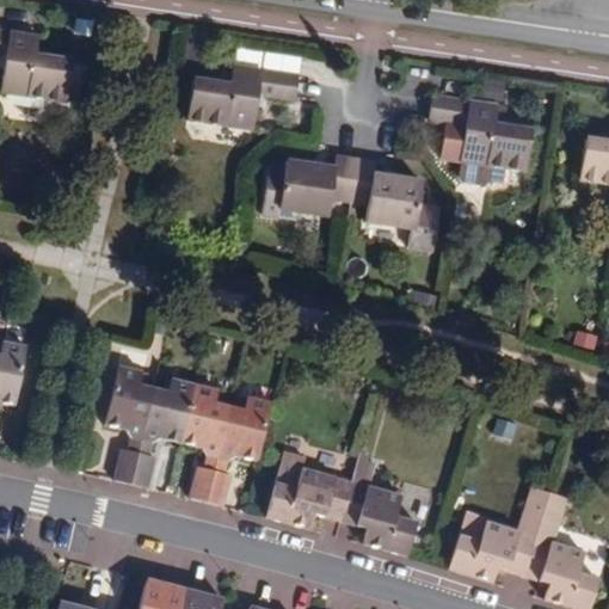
[(41,34),(0,28),(0,53),(10,55),(5,90),(72,99),(78,60),(38,55),(41,34)]
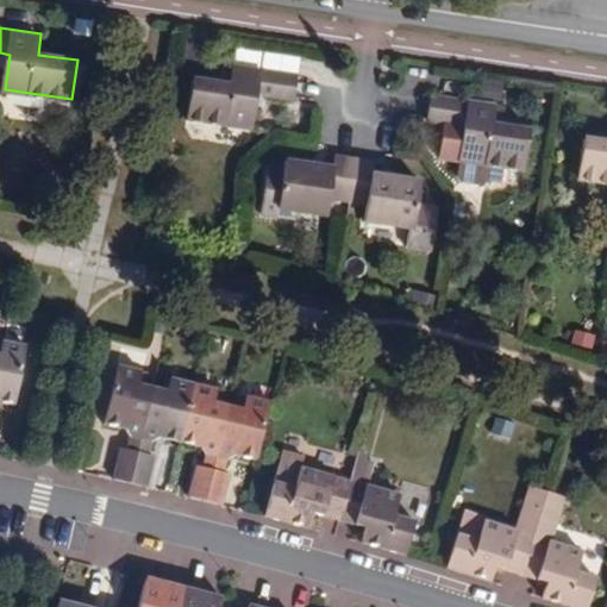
[(232,83),(194,79),(188,119),(254,127),(260,93),(298,98),(301,73),(235,63),(232,83)]
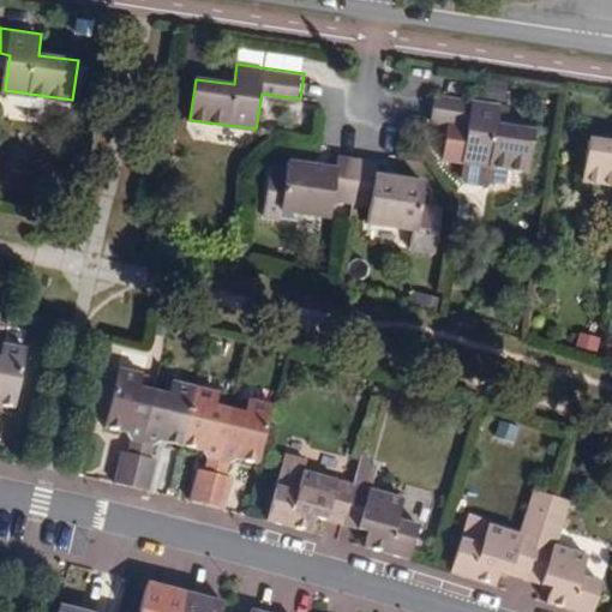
[(503,105),(437,95),(432,119),(471,124),(466,160),(467,160),(465,175),(469,181),(490,185),(492,186),(497,183),(498,179),(511,181),(514,166),(533,168),(540,129),(501,124),(503,105)]
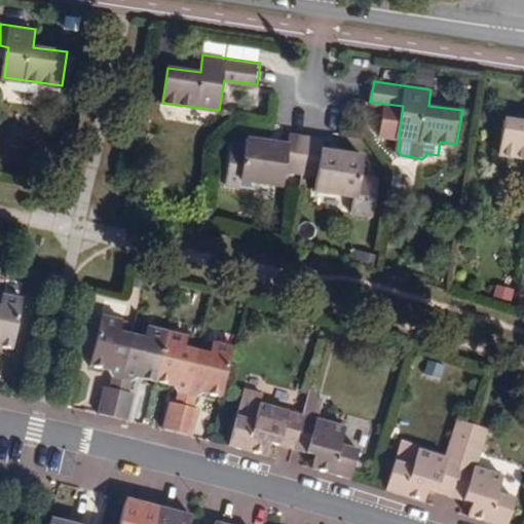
[(523,122),(504,119),(499,153),(523,157),(523,122)]
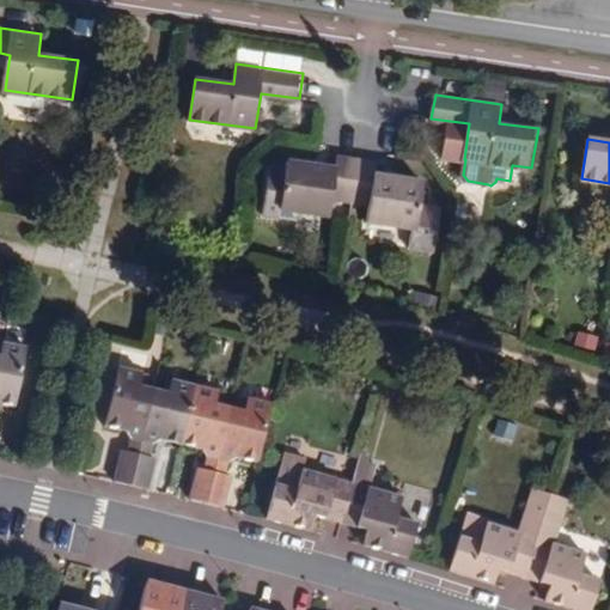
[(339,159),(336,170),(287,163),(286,169),(270,166),(262,215),(279,218),(280,209),(298,212),(328,217),(331,200),(352,203),(359,162),(339,159)]
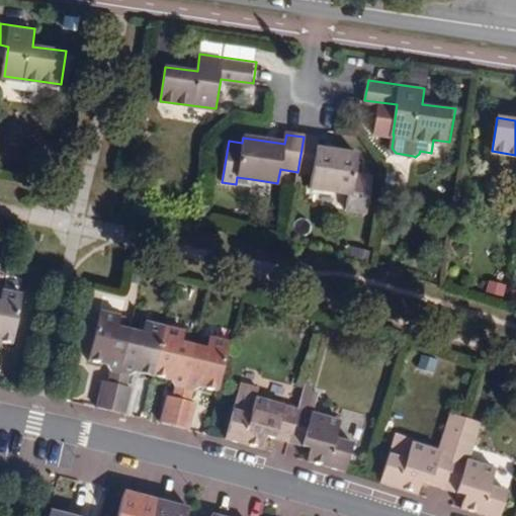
[(304,137),(297,172),(315,175),(312,192),(355,197),(352,212),(370,216),(374,180),(358,177),(361,155),(319,149),(321,140),(304,137)]
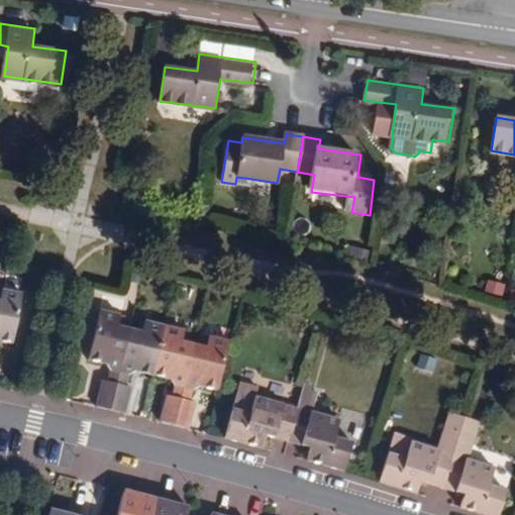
[(236,177),(235,184),(250,185),(251,179),(236,177)]
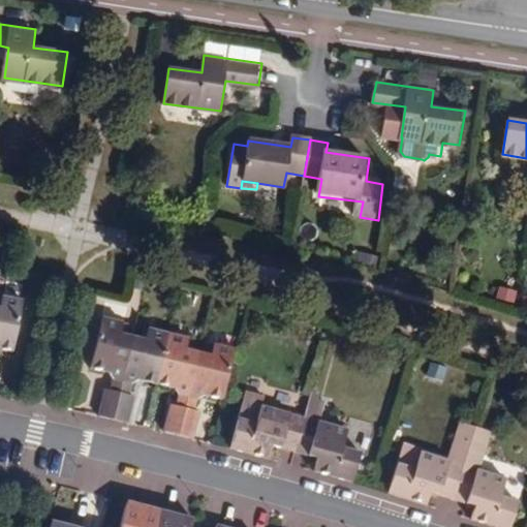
[(0,309),(0,346),(16,349),(25,301),(5,297),(2,310),(0,309)]
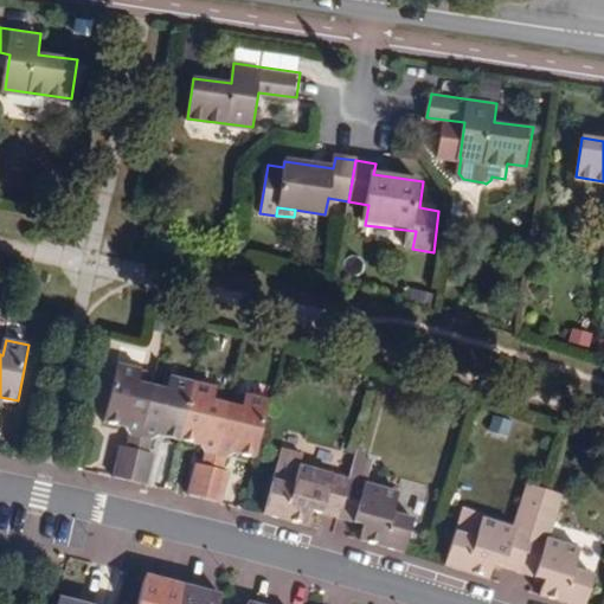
[(110,475),(129,480),(152,389),(135,384),(140,370),(116,364),(102,418),(124,423),(124,428),(128,432),(126,444),(119,442),(110,475)]
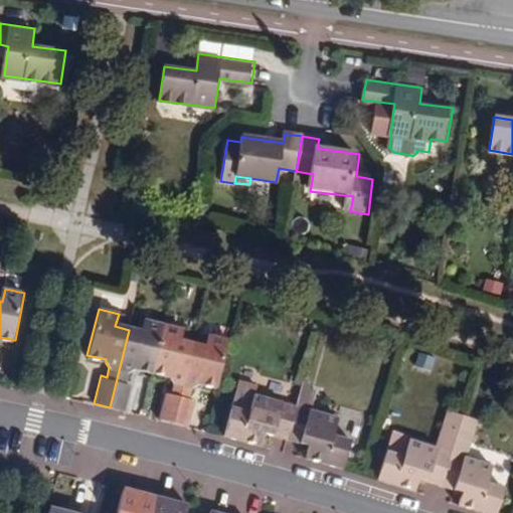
[(129,330),(110,407),(121,410),(129,382),(124,381),(126,372),(131,370),(132,366),(152,372),(164,326),(144,320),(141,333),(129,330)]
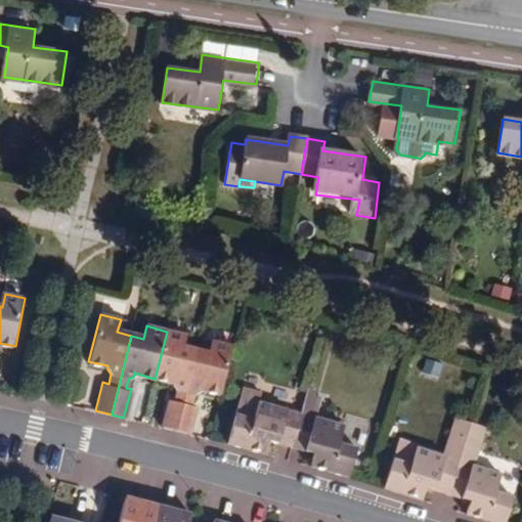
[(161,427),(174,430),(194,351),(181,348),(184,337),(167,332),(155,379),(172,383),(172,385),(176,390),(173,400),(168,398),(161,427)]
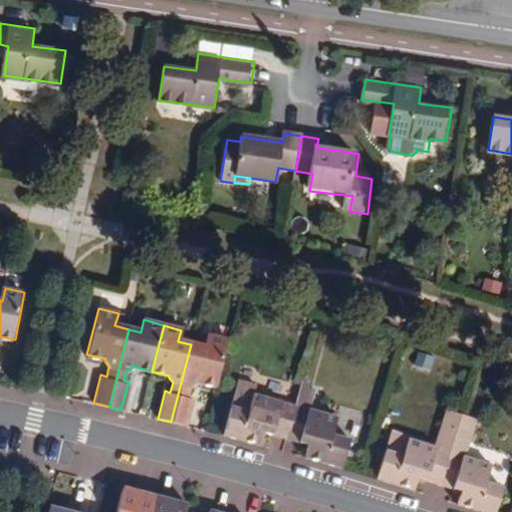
[(191,344),(171,422),(185,426),(192,399),(187,398),(190,388),(195,387),(196,382),(216,388),(228,341),(208,336),(205,348),(191,344)]
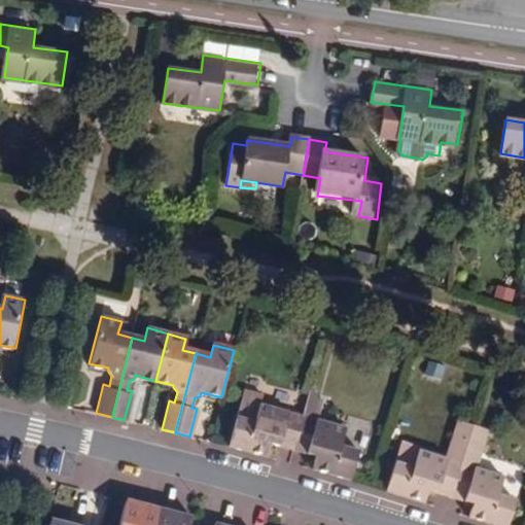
[(318,399),(321,391),(311,388),(309,396),(318,399)]
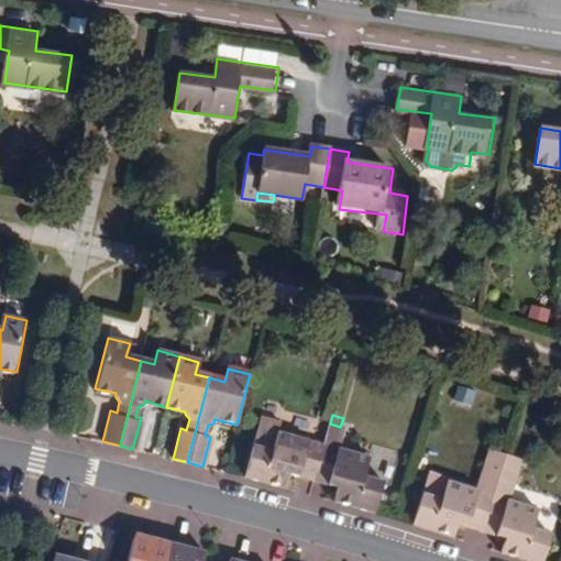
[(278,430),(282,431),(283,425),(261,419),(253,447),(270,452),(275,448),(278,430)]
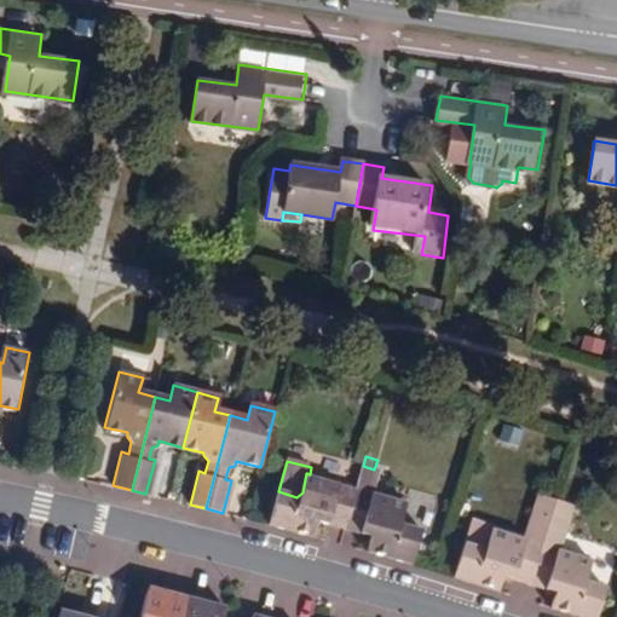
[(356,489),(345,529),(372,537),(367,553),(414,566),(422,534),(404,529),(402,523),(407,503),(376,495),(382,471),(374,470),(363,466),(356,489)]
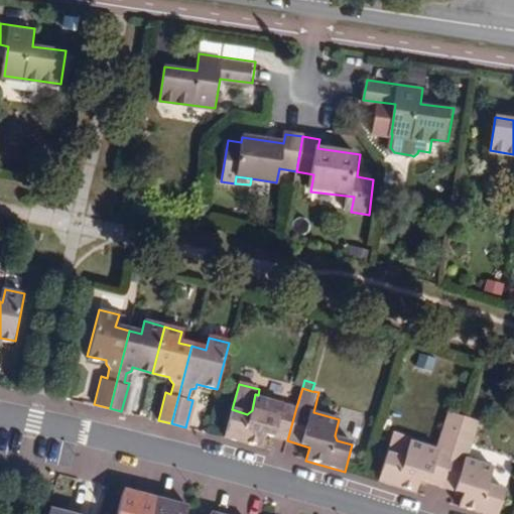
[(287,440),(296,407),(258,395),(255,394),(252,410),(247,414),(232,409),(224,437),(261,448),(264,434),(287,440)]
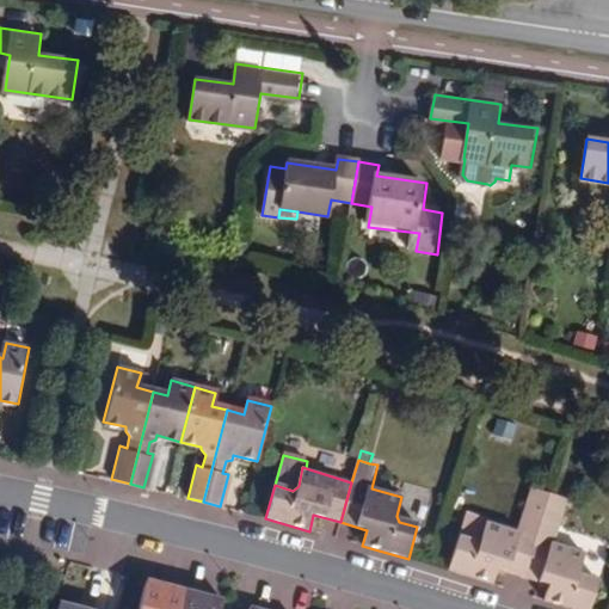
[(496,568),(523,577),(536,539),(486,522),(481,542),(474,546),(457,539),(447,571),(491,585),(496,568)]
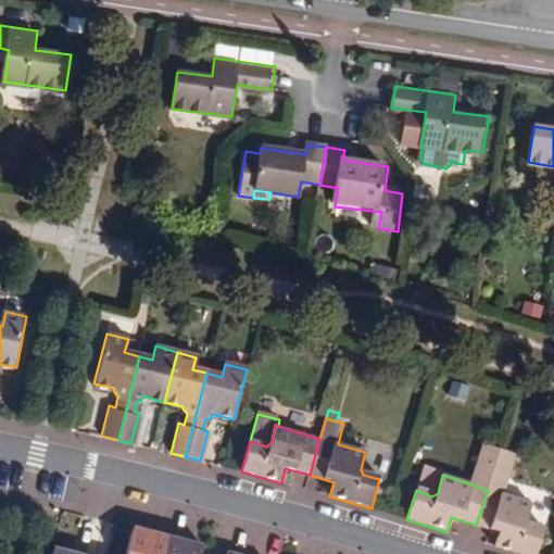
[(488,490),(476,525),(500,533),(494,548),(514,553),(537,553),(544,532),(527,527),(526,521),(532,504),(488,490)]
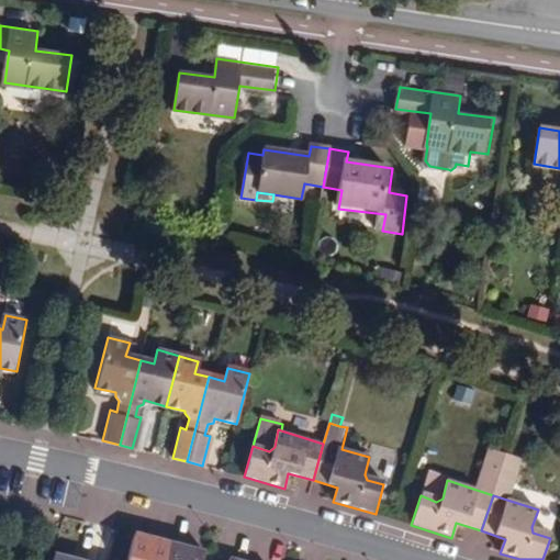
[(167,559),(172,539),(135,530),(127,559),(167,559)]
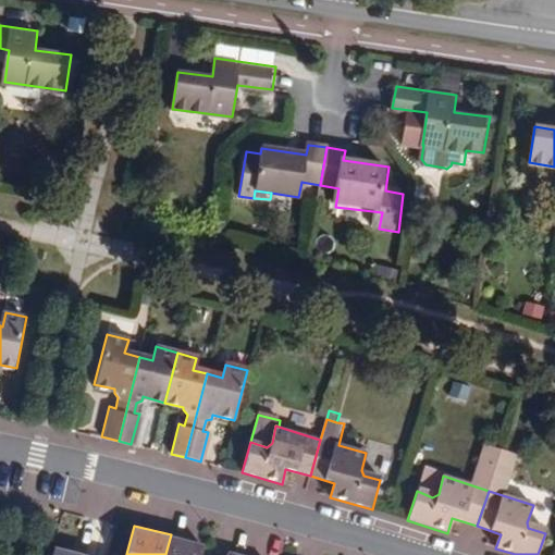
[(201,554),(205,544),(171,534),(165,554),(201,554)]
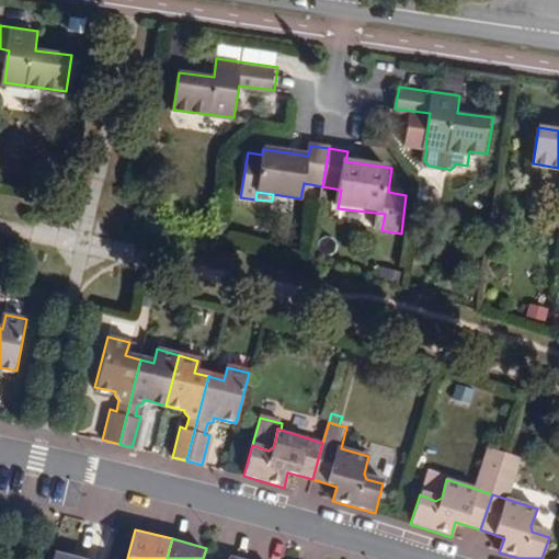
[(89,558),(55,549),(53,558),(89,558)]
